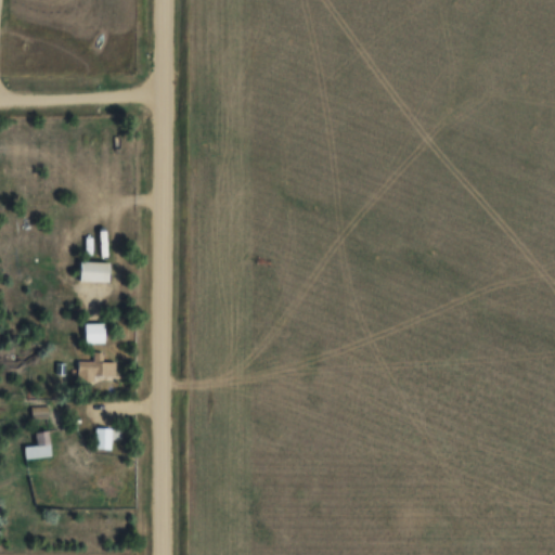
[(111,262),(108,283),(81,281),(84,260),(111,262)]
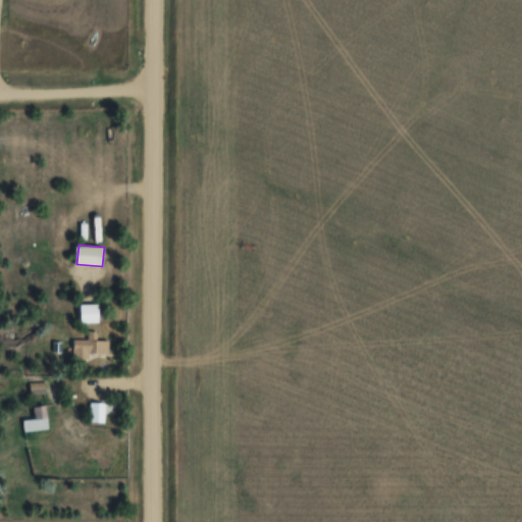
[(81,304),(82,324),(100,323),(99,303),(81,304)]
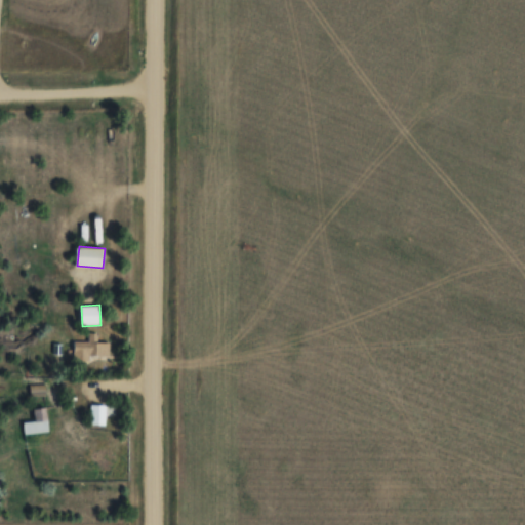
[(75,340),(74,360),(90,361),(90,356),(109,357),(109,342),(97,342),(97,333),(88,333),(88,341),(75,340)]
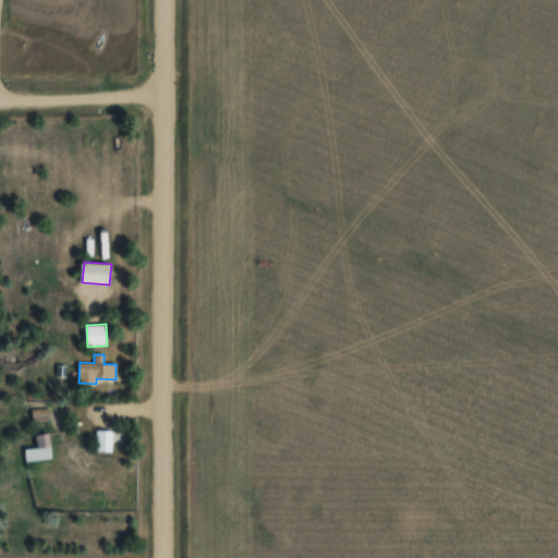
[(68,364),(68,375),(57,375),(57,364),(68,364)]
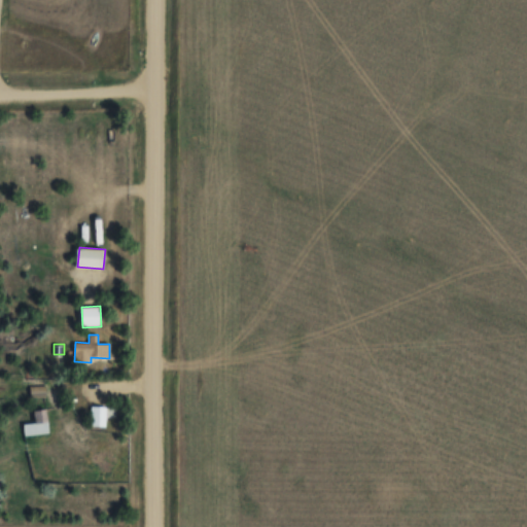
[(46,385),(47,397),(31,399),(30,387),(46,385)]
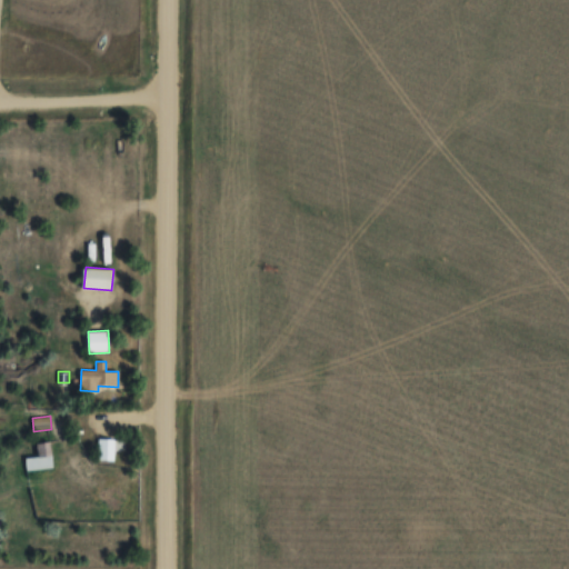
[(100,439),(99,460),(115,461),(116,439),(100,439)]
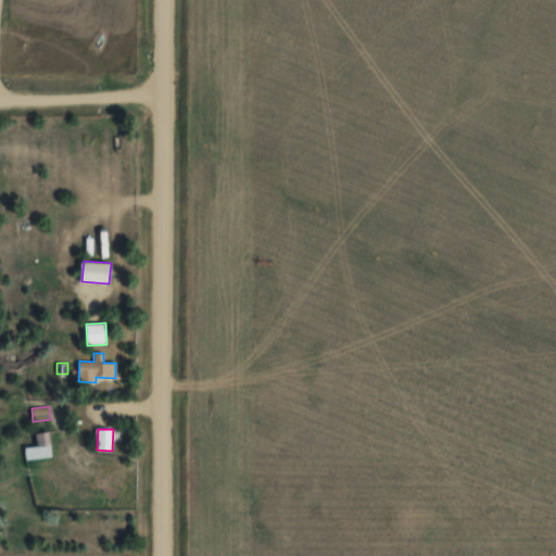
[(50,431),(53,457),(26,462),(24,449),(38,446),(37,433),(50,431)]
